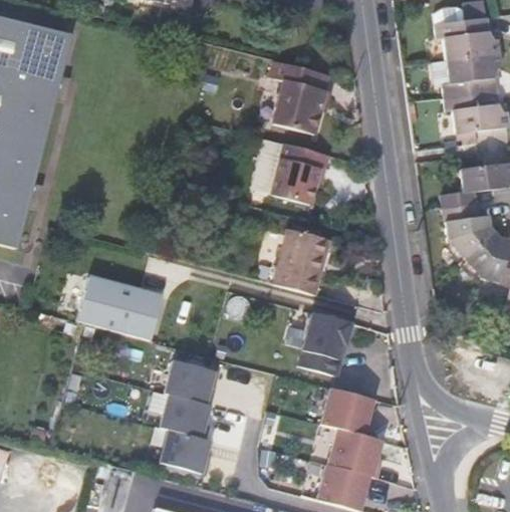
[(159,0),(189,8),(191,0),(159,0)]
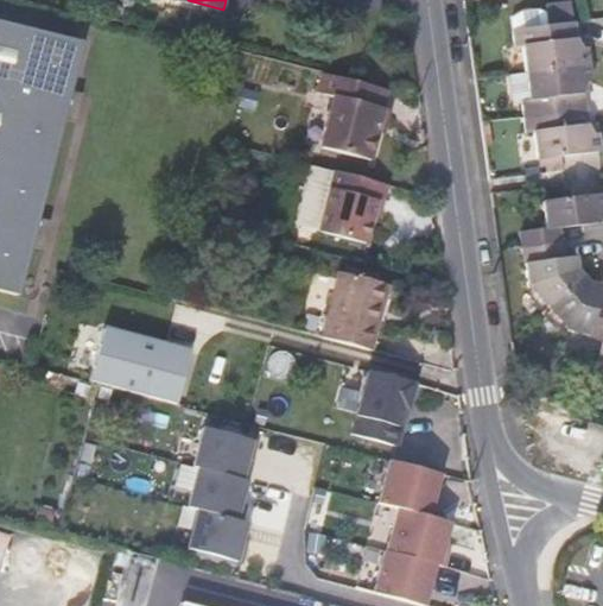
[(581,46),(578,20),(575,1),(551,4),(553,24),(516,29),(519,45),(526,44),(529,70),(592,63),(590,46),(581,46)]
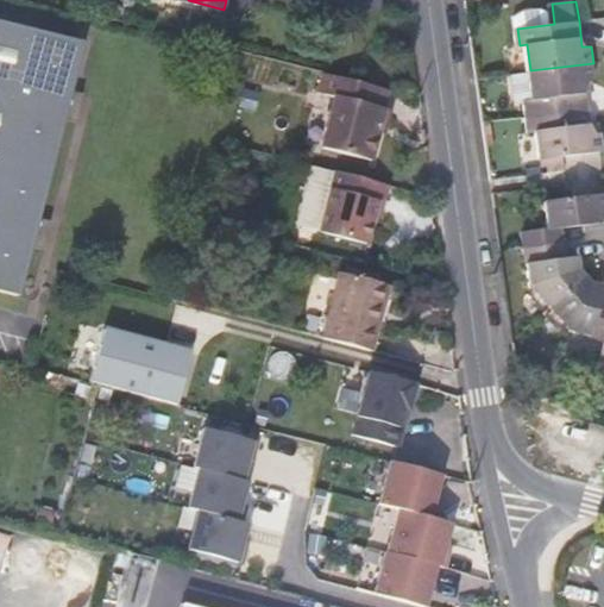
[(0,287),(18,292),(30,245),(38,216),(63,119),(70,91),(83,39),(0,17),(0,287)]
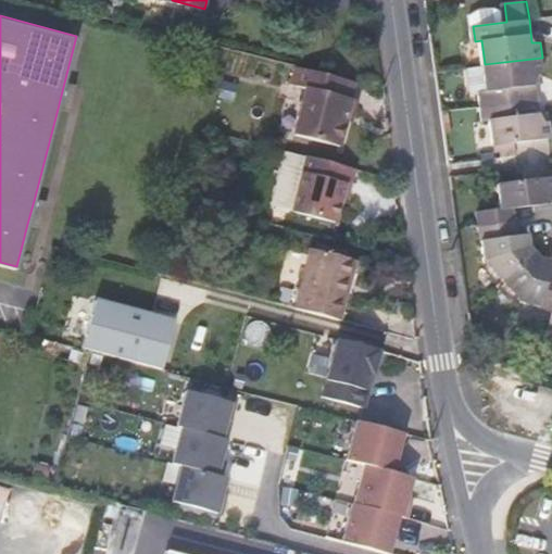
[(542,58),(485,64),(487,84),(469,86),(473,106),(483,105),(539,98),(536,74),(544,73),(542,58)]
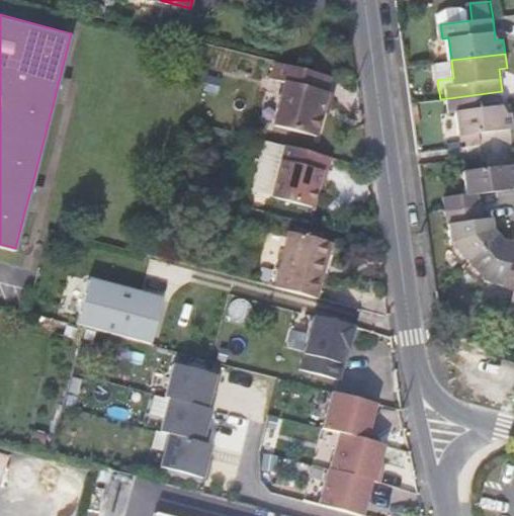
[(326,88),(330,73),(277,60),(273,78),(286,81),(276,123),(319,135),(322,121),(325,109),(329,89),(326,88)]
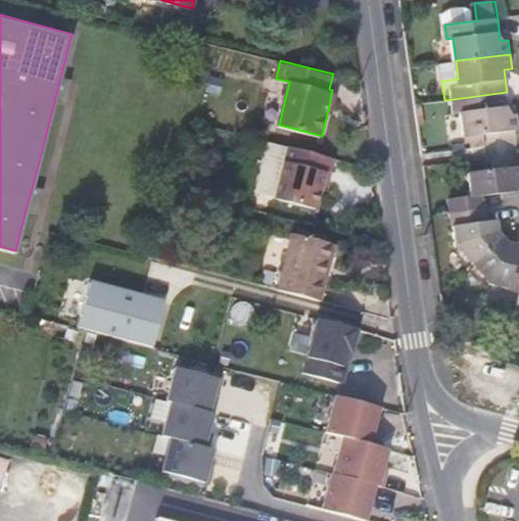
[(226,78),(213,75),(209,90),(224,93),(226,78)]
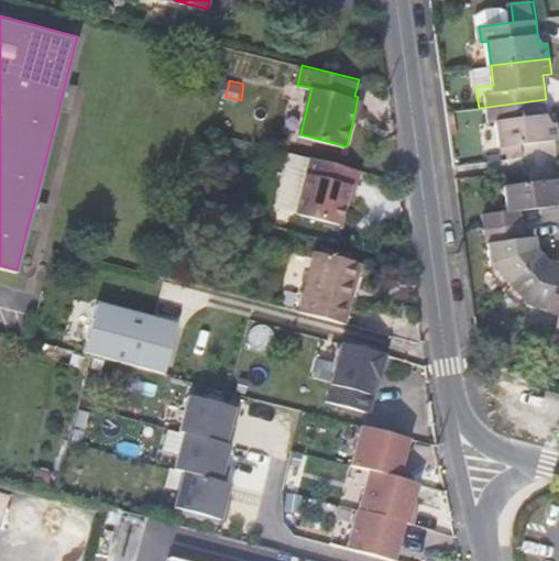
[(75,86),(65,84),(58,110),(68,112),(75,86)]
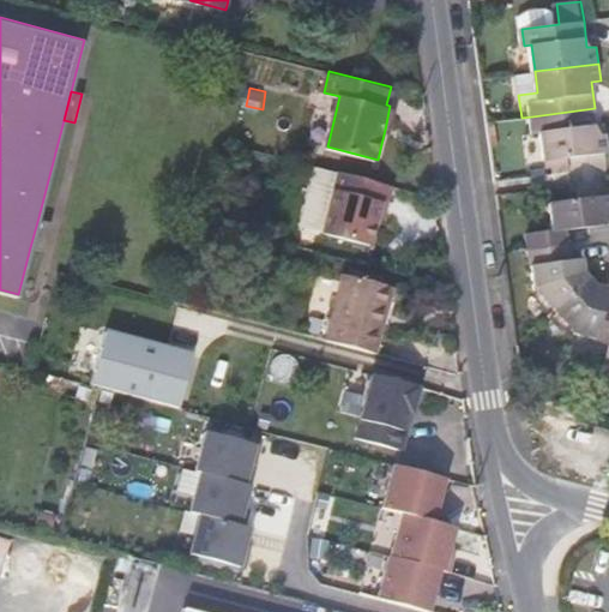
[(390,106),(385,130),(391,131),(398,108),(390,106)]
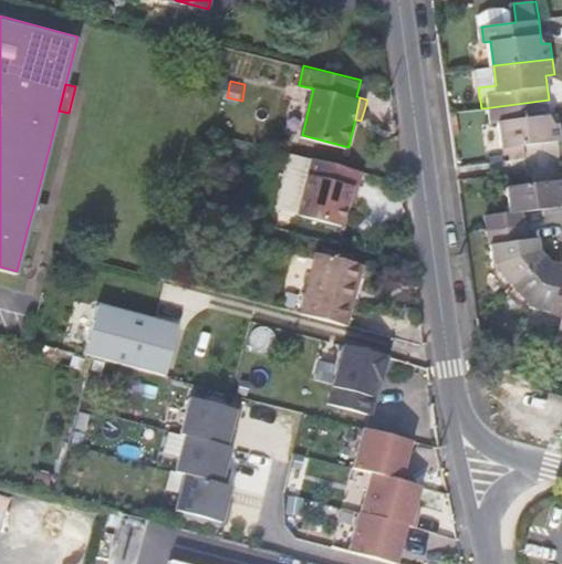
[(527,144),(561,139),(561,131),(560,123),(552,123),(549,100),(491,107),(493,121),(500,121),(502,147),(516,145),(517,159),(528,157),(527,144)]
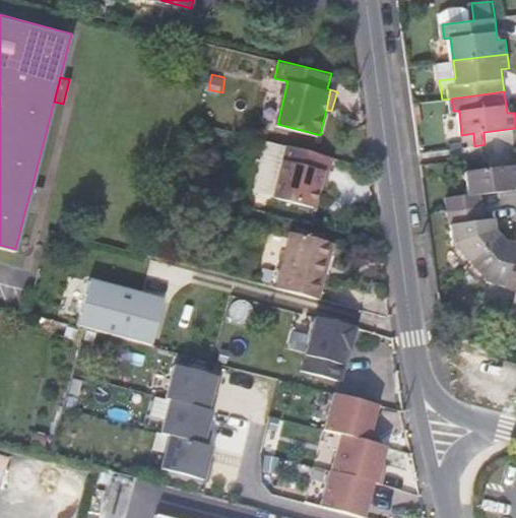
[(473,133),(461,135),(463,148),(474,146),(473,133)]
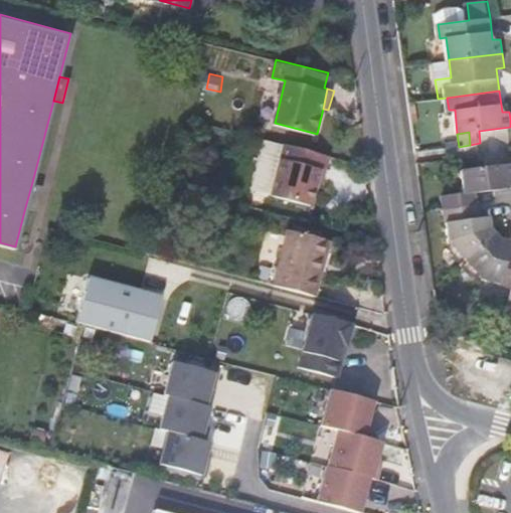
[(328,153),(285,143),(267,138),(253,190),(272,194),(309,204),(313,188),(317,173),(320,161),(327,159),(328,153)]
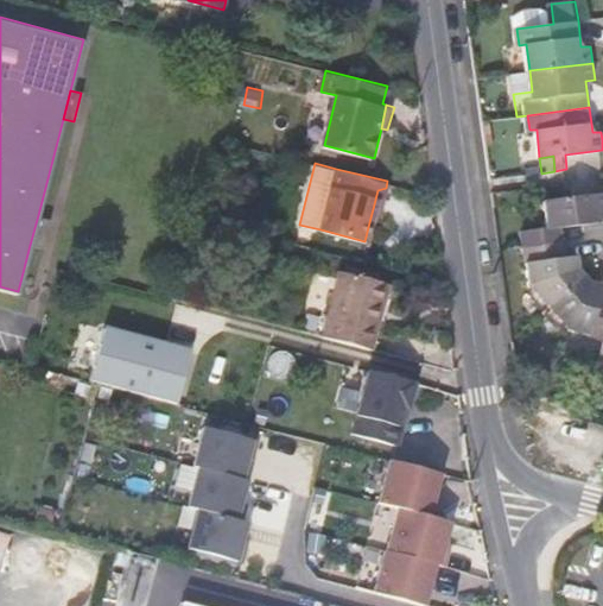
[(381,206),(386,188),(378,190),(374,204),(381,206)]
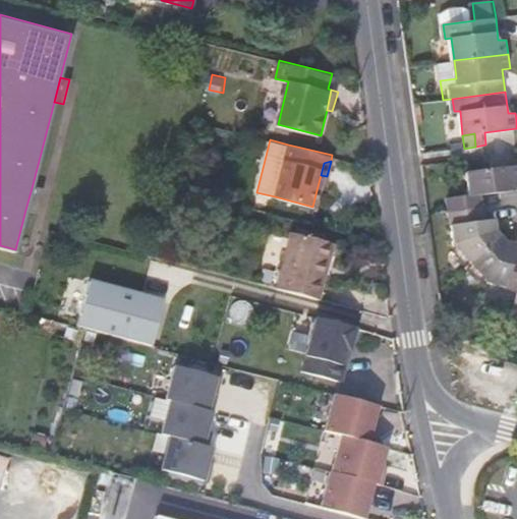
[(516,165),(490,168),(468,171),(471,194),(450,197),(451,212),(483,207),(482,193),(516,188),(516,180),(516,165)]
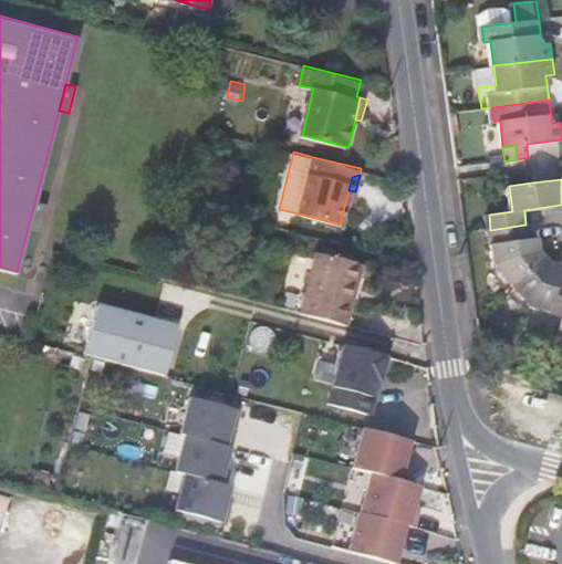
[(44,204),(35,200),(28,228),(39,230),(44,204)]
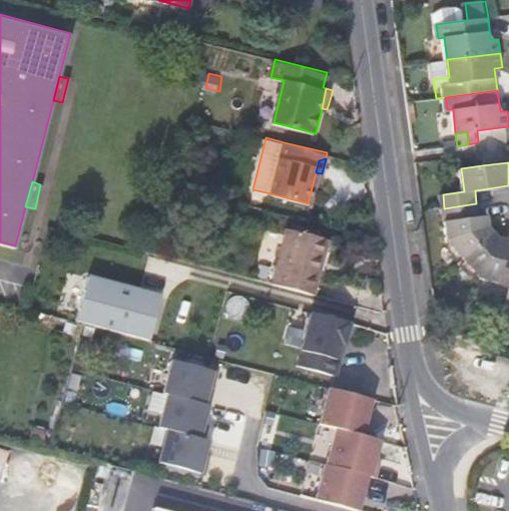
[(190,197),(180,195),(176,209),(186,212),(190,197)]
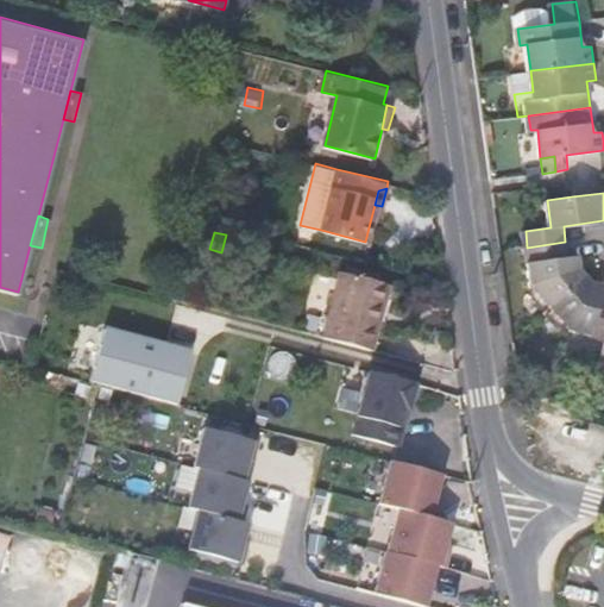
[(565,242),(527,248),(533,283),(552,306),(587,275),(583,269),(580,256),(567,256),(565,242)]
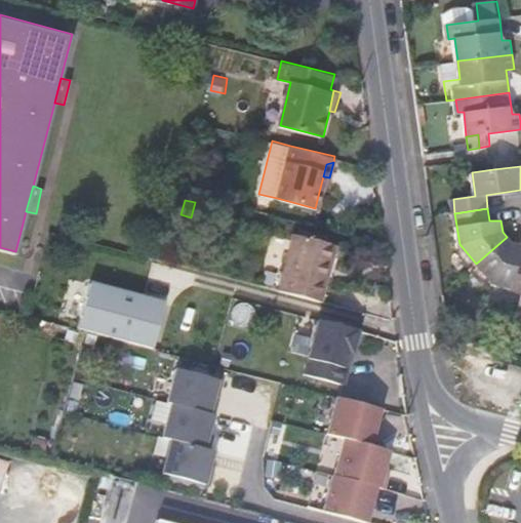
[(325,288),(327,278),(323,276),(331,243),(295,233),(281,288),(322,298),(325,288)]
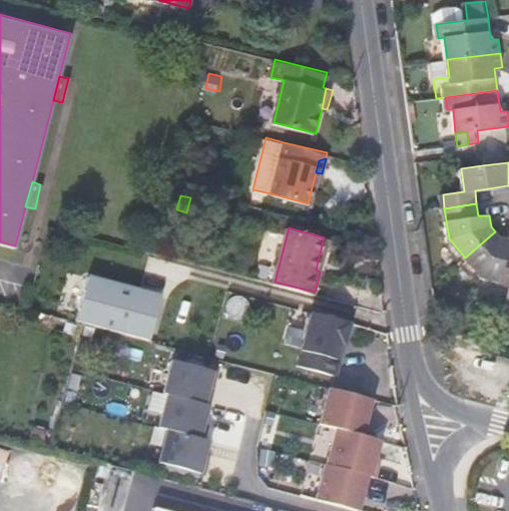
[(495,231),(465,258),(482,277),(508,284),(508,250),(508,238),(500,236),(495,231)]
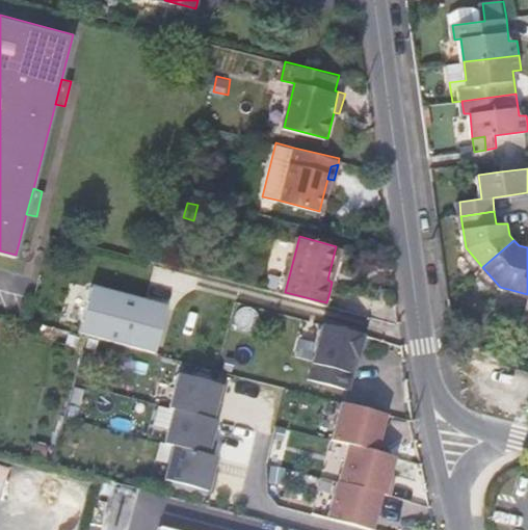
[(341,247),(336,246),(327,280),(332,282),(341,247)]
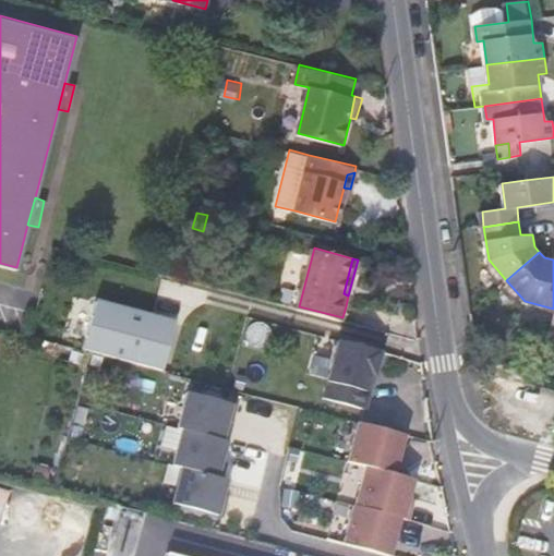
[(83,346),(161,365),(173,321),(135,310),(96,300),(83,346)]
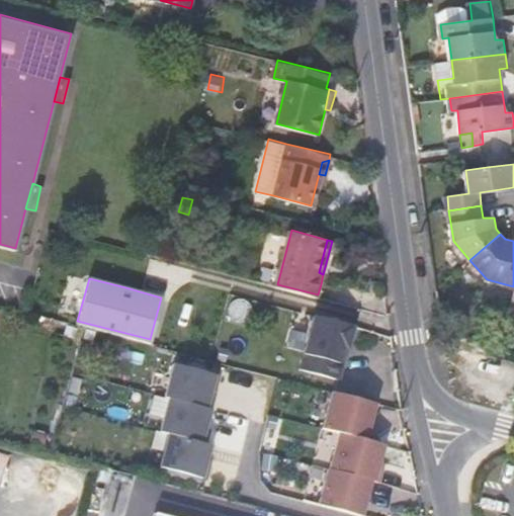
[(355,323),(316,312),(302,366),(337,376),(346,344),(349,345),(352,334),(355,323)]
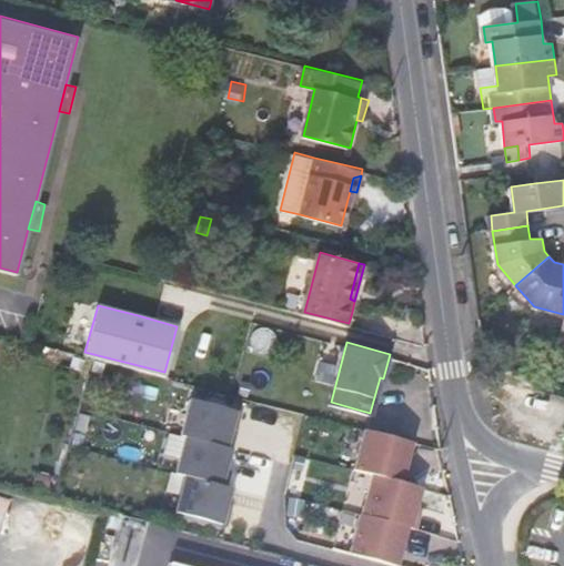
[(563,366),(557,365),(554,376),(563,378),(563,366)]
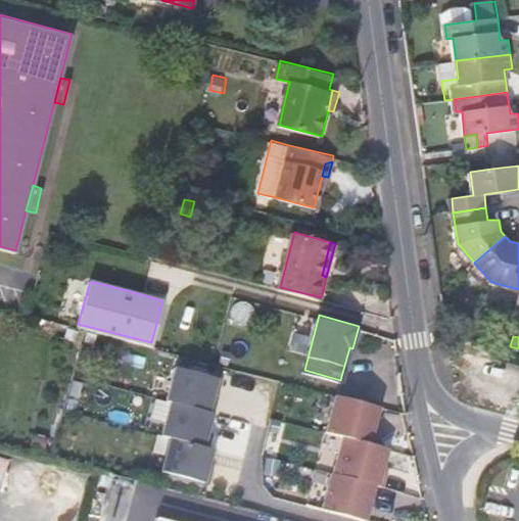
[(352,348),(349,347),(340,380),(344,380),(352,348)]
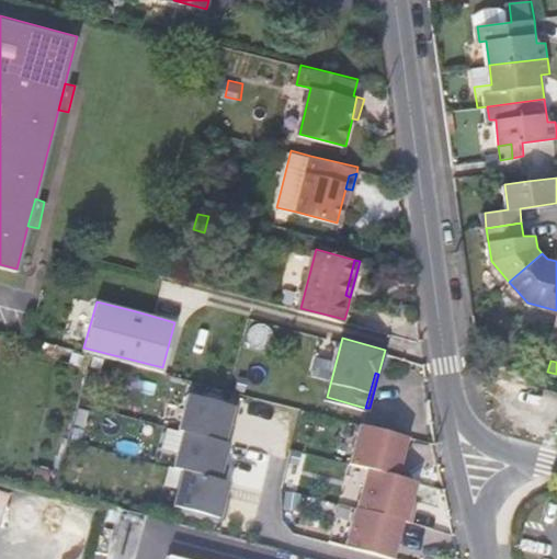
[(183,468),(173,504),(224,517),(228,500),(224,499),(228,479),(224,478),(228,461),(223,460),(228,440),(224,438),(228,420),(234,421),(238,405),(189,391),(180,428),(183,429),(173,466),(183,468)]
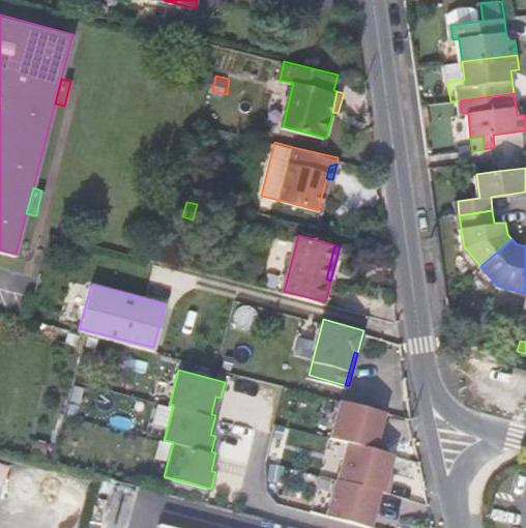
[(330,436),(349,440),(380,449),(382,441),(384,433),(379,432),(385,410),(341,399),(330,436)]
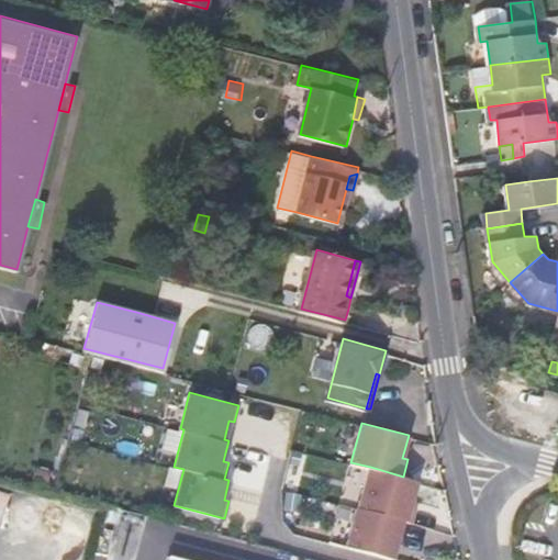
[(358,507),(403,518),(412,522),(414,513),(416,505),(411,504),(417,481),(403,477),(370,467),(358,507)]
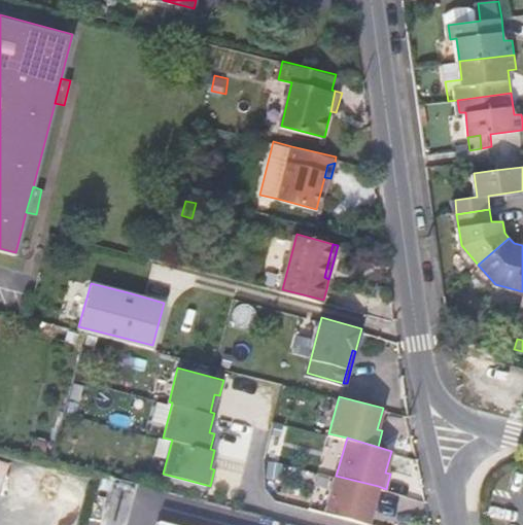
[(373,504),(378,486),(336,476),(335,476),(324,511),(368,522),(373,504)]
